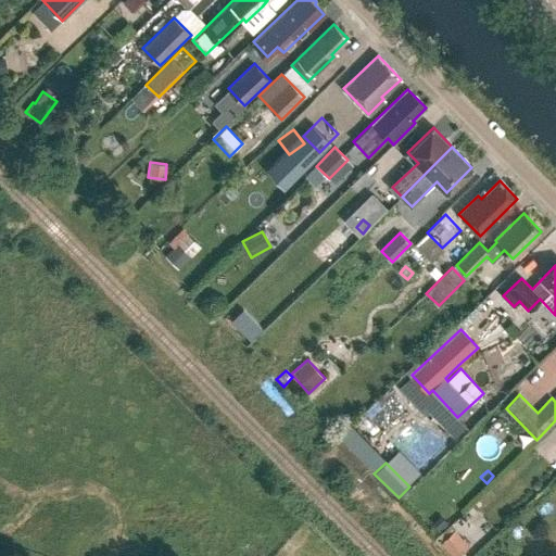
[(455,529),(439,541),(450,555),(455,555),(468,546),(455,529)]
